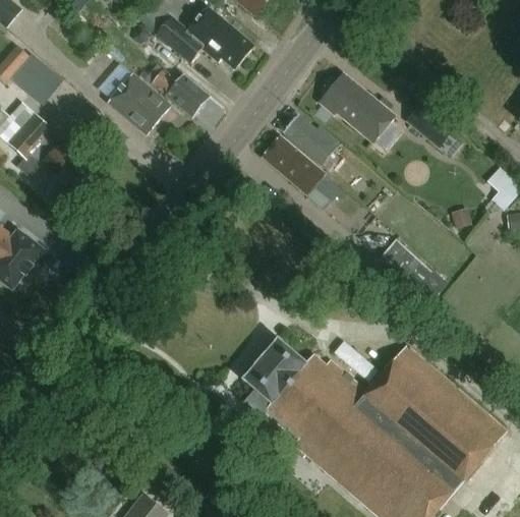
[(19,7),(9,0),(0,0),(0,19),(6,24),(19,7)]
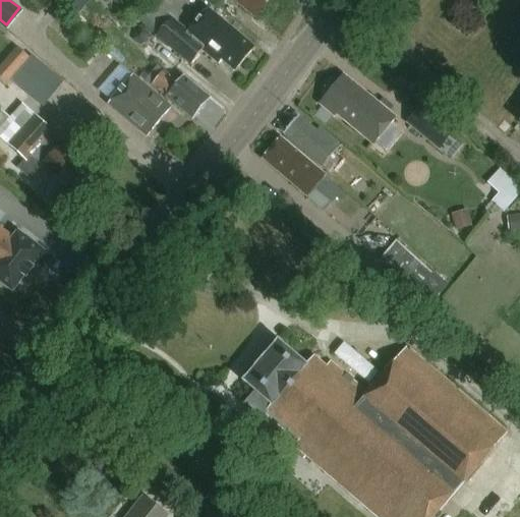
[(74,12),(84,0),(62,0),(61,1),(74,12)]
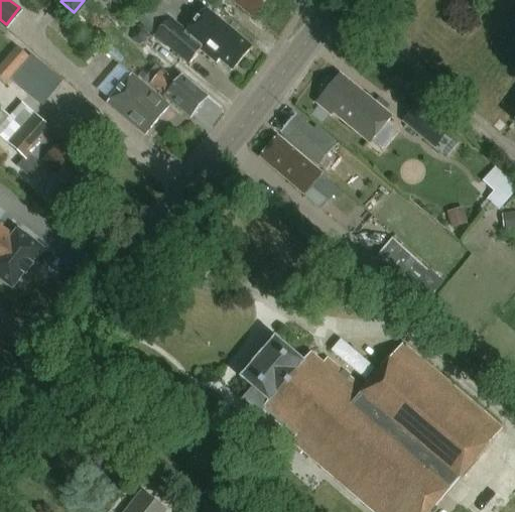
[(170,14),(153,0),(149,0),(136,16),(154,32),(170,14)]
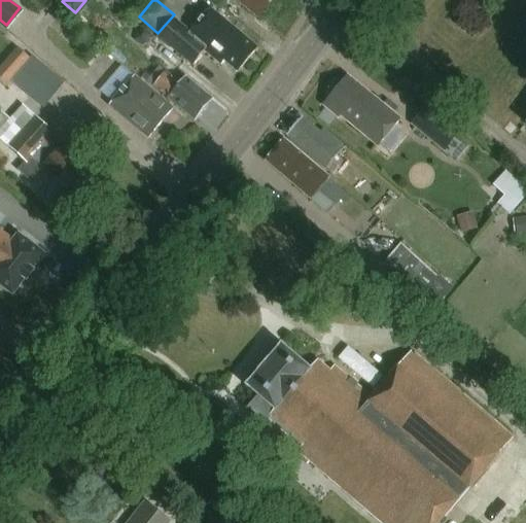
[(236,0),(256,18),(271,0),(236,0)]
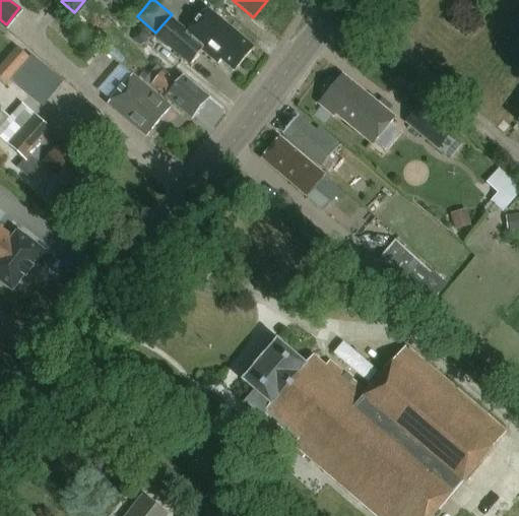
[(233,69),(253,46),(207,5),(186,29),(171,16),(157,31),(190,59),(201,46),(218,61),(220,58),(233,69)]
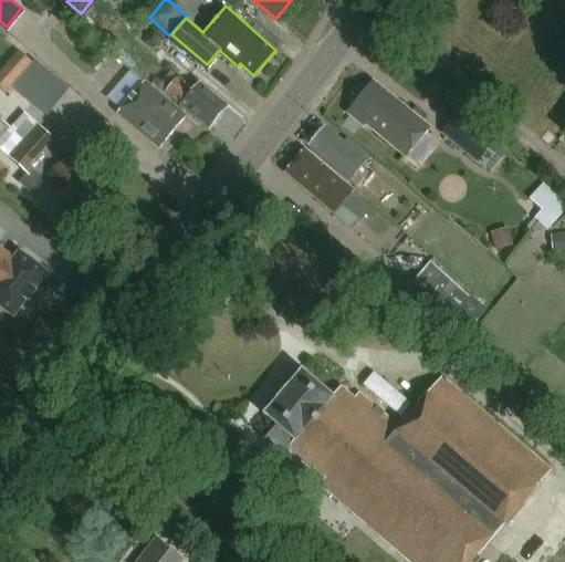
[(14,48),(0,64),(0,89),(2,91),(30,61),(14,48)]
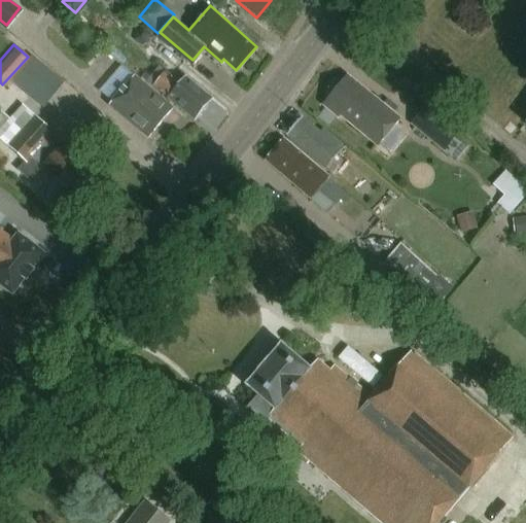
[(22,76),(42,97),(59,79),(39,59),(22,76)]
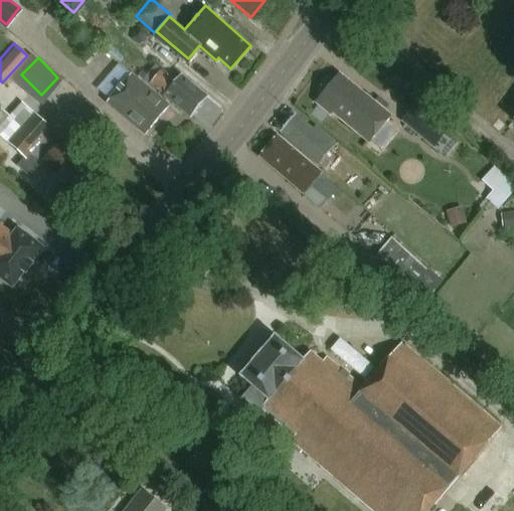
[(189,114),(206,95),(180,72),(174,79),(160,67),(149,79),(189,114)]
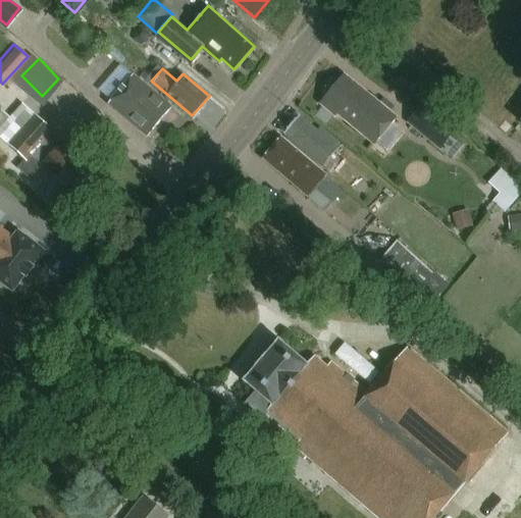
[(134,75),(109,103),(147,135),(169,106),(134,75)]
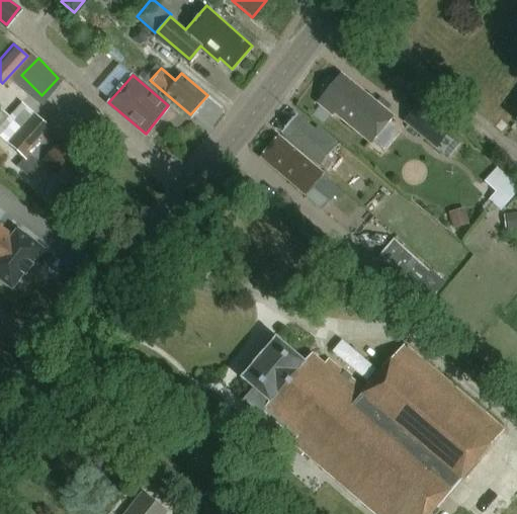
[(325,93),(318,101),(332,113),(334,111),(371,141),(394,114),(356,84),(351,90),(338,79),(327,79),(323,85),(325,92),(324,93),(325,93)]
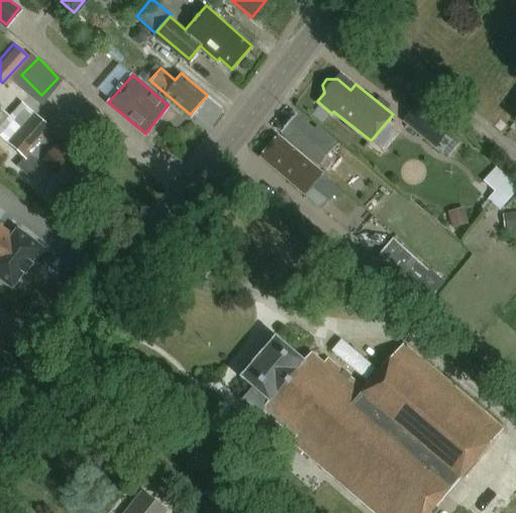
[(404,118),(435,144),(451,124),(420,99),(404,118)]
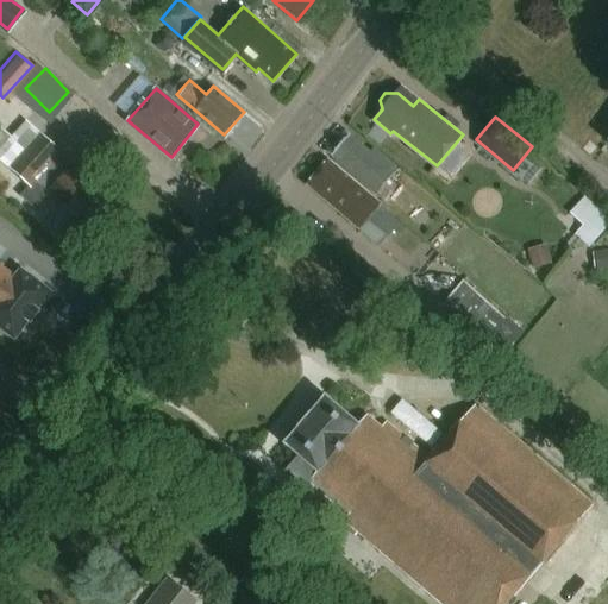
[(35,207),(48,193),(75,216),(96,193),(68,167),(67,168),(55,157),(61,150),(25,118),(0,145),(0,158),(29,184),(20,193),(35,207)]
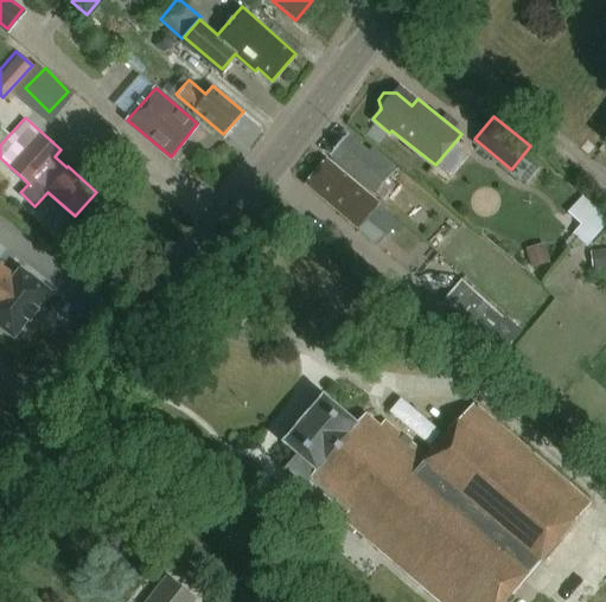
[(376,191),(396,167),(371,146),(369,148),(349,132),(331,154),(376,191)]
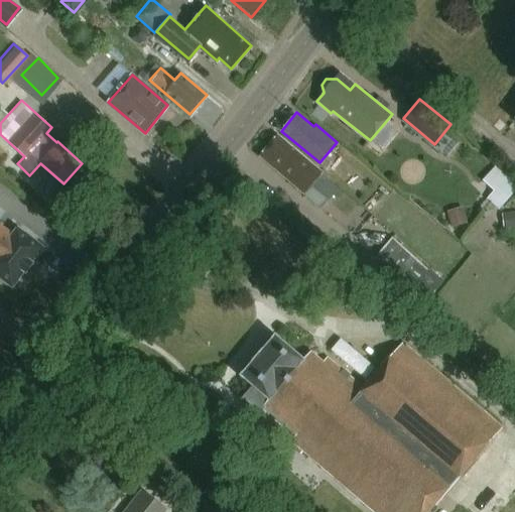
[(303,193),(323,170),(279,133),(261,155),(303,193)]
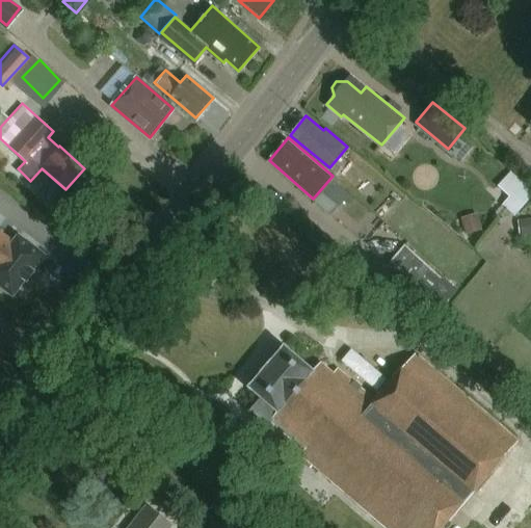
[(512,213),(530,192),(530,187),(510,168),(498,183),(508,192),(500,201),(512,213)]
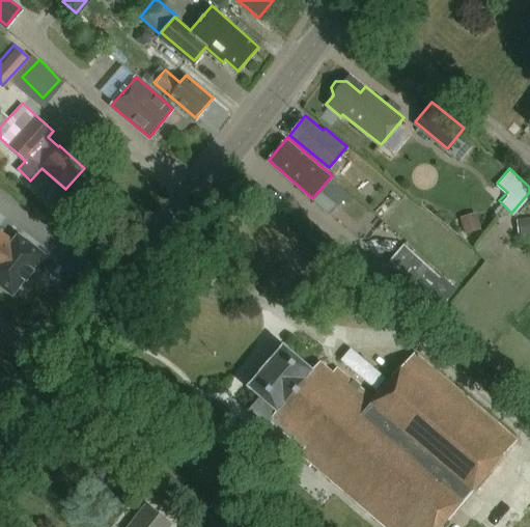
[(464,231),(479,226),(475,211),(459,215),(464,231)]
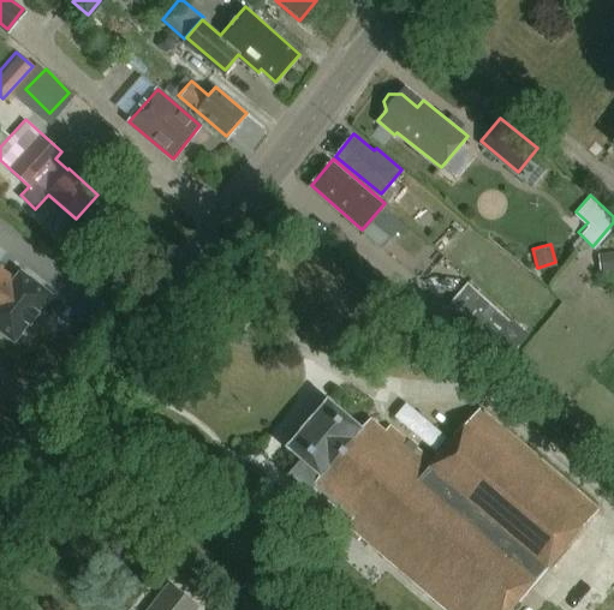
[(613,247),(602,250),(604,280),(613,279),(613,247)]
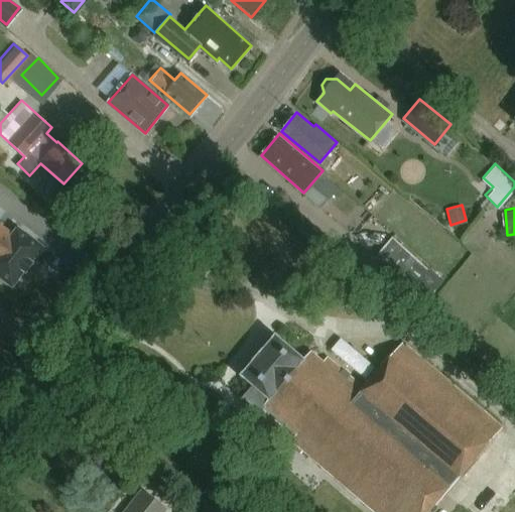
[(12,233),(0,223),(0,277),(11,286),(23,270),(24,272),(32,262),(30,261),(42,246),(17,226),(12,233)]
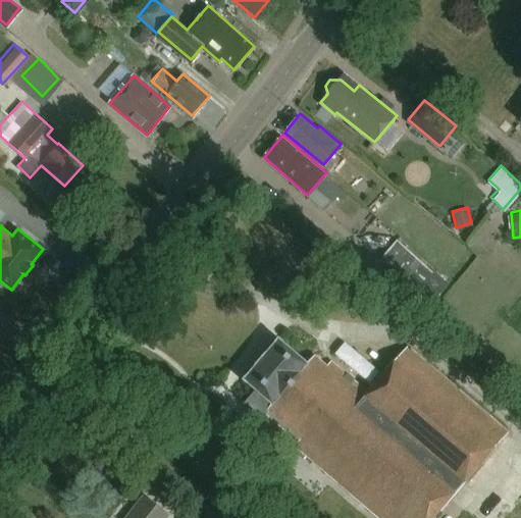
[(433,271),(397,239),(382,254),(419,288),(433,271)]
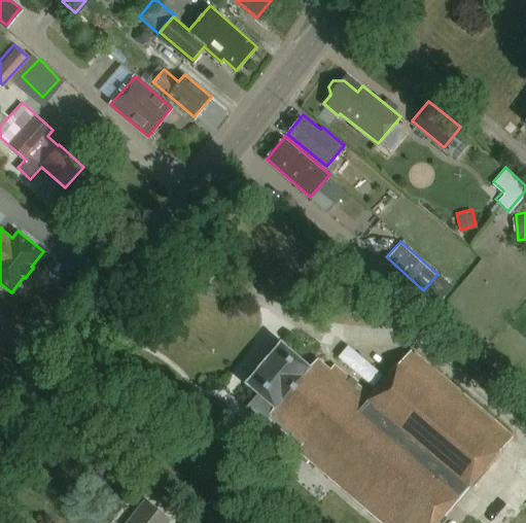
[(385,522),(436,522),(513,434),(412,348),(372,395),(334,363),(330,368),(318,357),(310,367),(282,343),(247,384),(258,393),(248,405),(266,420),(271,414),(303,443),(297,448),(385,522)]
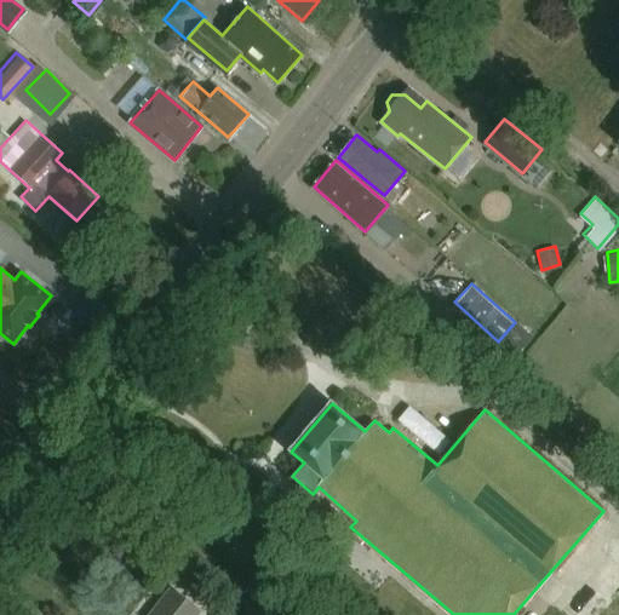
[(194,614),(198,610),(170,588),(152,611),(155,614),(154,614),(194,614)]
